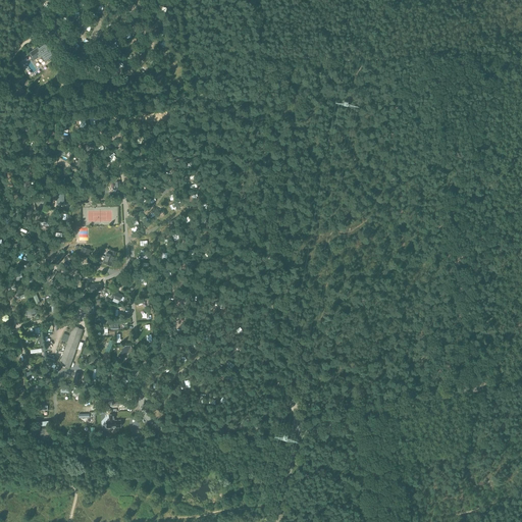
[(40,57),(44,63),(52,58),(44,46),(38,50),(37,49),(29,54),(33,61),(40,57)]
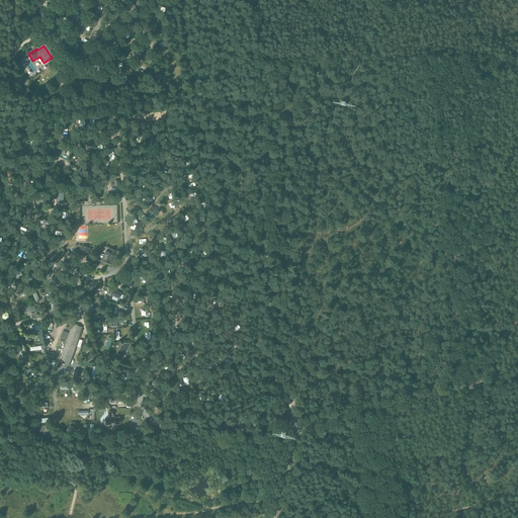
[(26,96),(28,91),(18,87),(16,91),(26,96)]
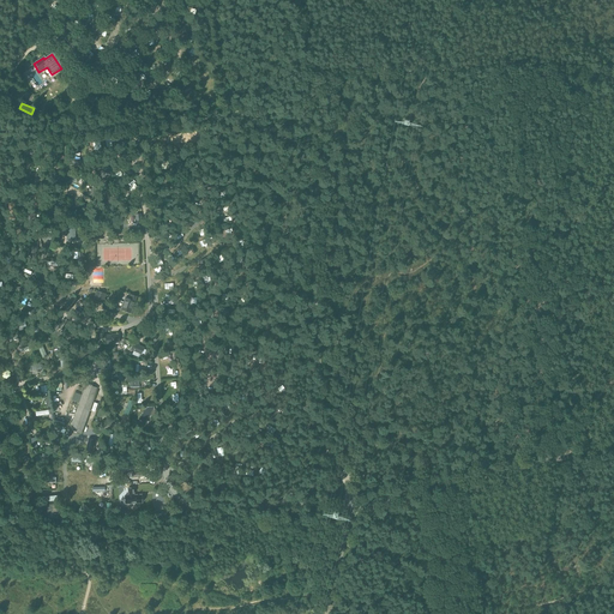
[(44,106),(37,107),(38,113),(53,109),(52,103),(49,103),(46,104),(44,106)]
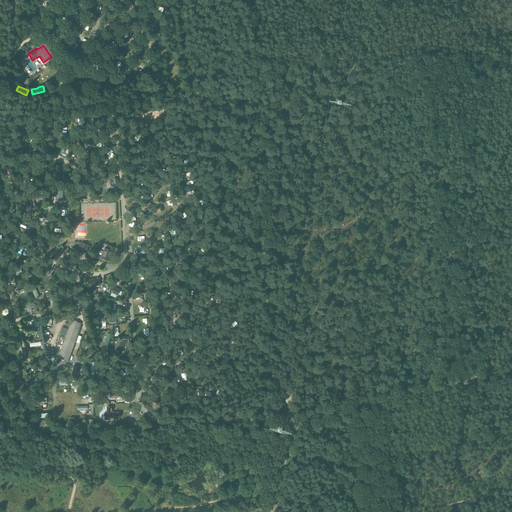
[(48,131),(51,129),(46,121),(43,123),(48,131)]
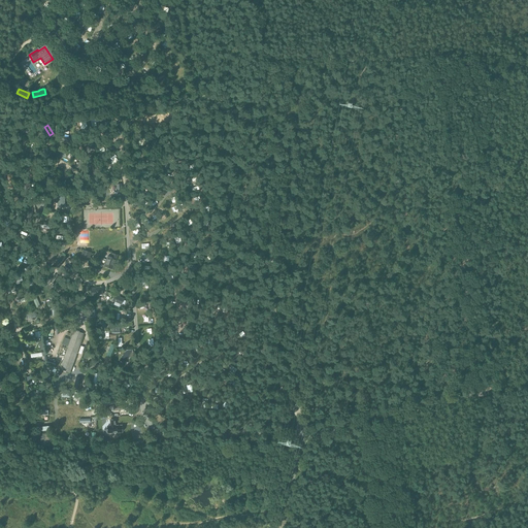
[(84,143),(91,145),(91,149),(94,150),(95,150),(97,142),(85,139),(84,143)]
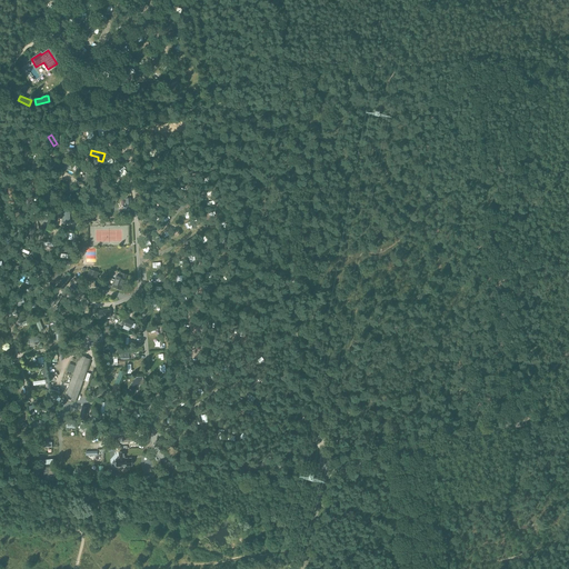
[(31,179),(27,186),(31,189),(37,182),(31,179)]
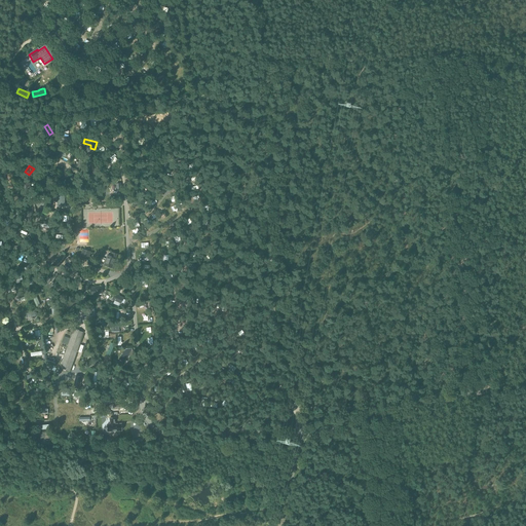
[(34,170),(28,178),(30,180),(37,172),(34,170)]
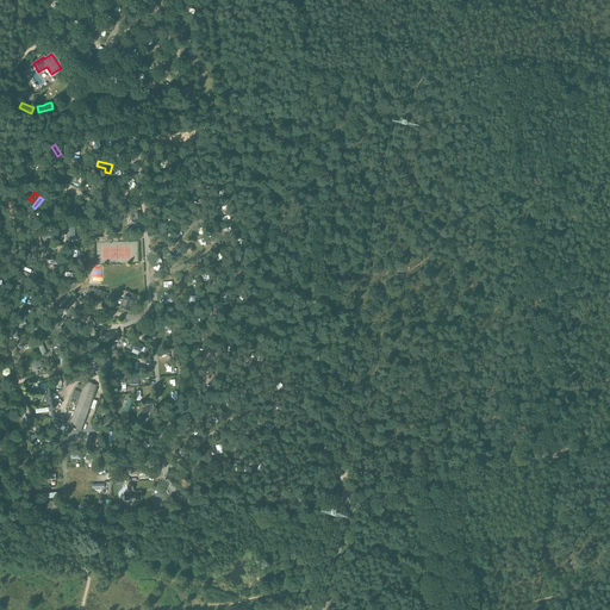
[(75,211),(78,207),(81,200),(76,198),(72,204),(70,203),(68,206),(75,211)]
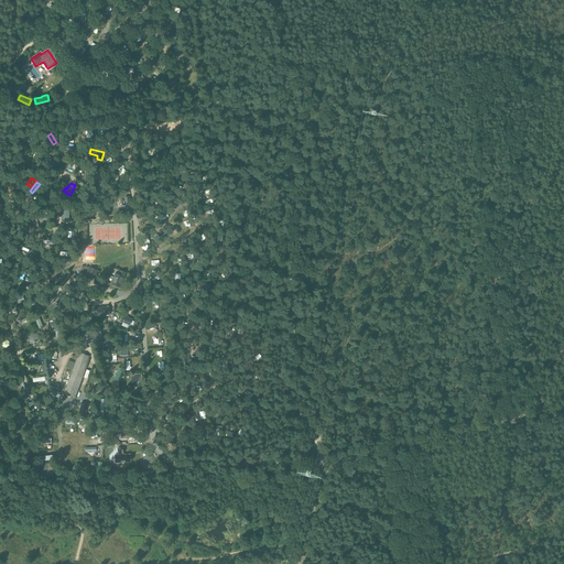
[(62,220),(68,220),(68,210),(62,210),(58,210),(57,216),(62,216),(62,220)]
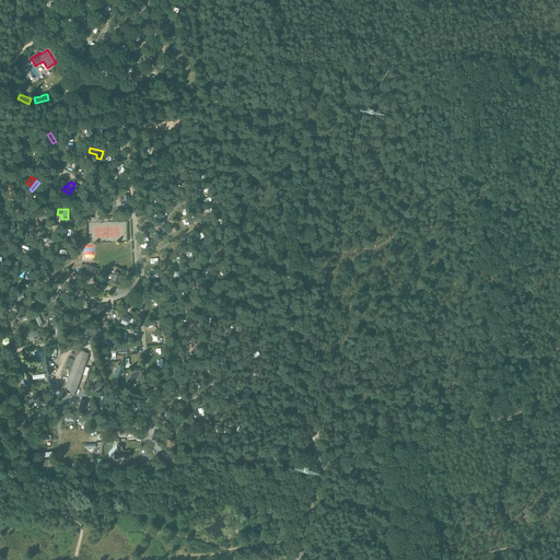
[(62,267),(57,264),(49,275),(55,278),(62,267)]
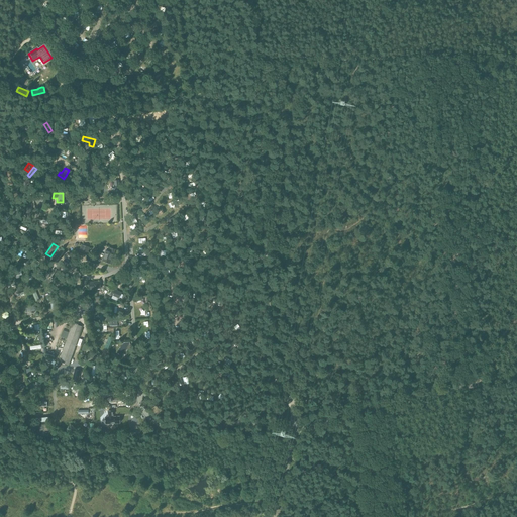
[(90,247),(82,244),(79,252),(87,255),(90,247)]
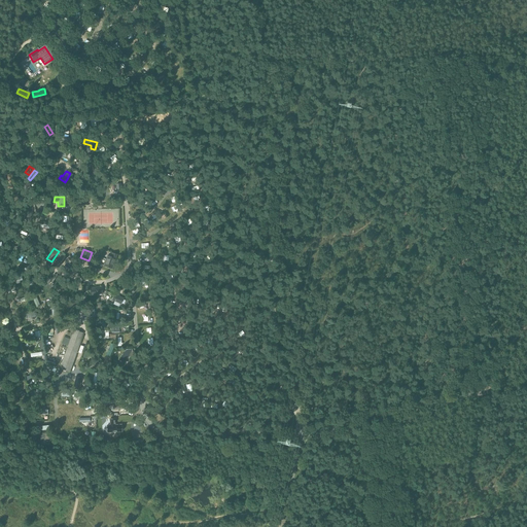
[(68,256),(64,252),(56,262),(60,266),(68,256)]
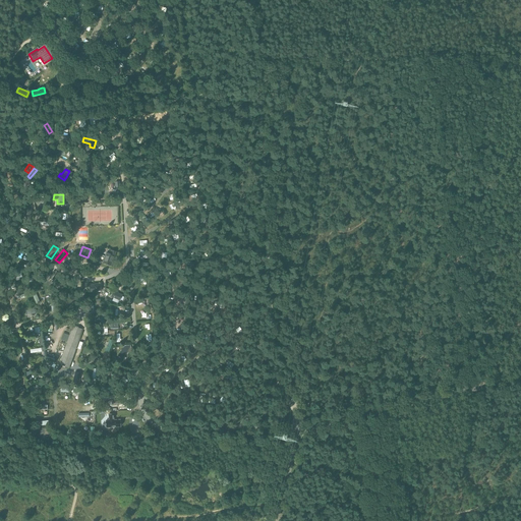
[(104,261),(104,263),(112,265),(112,264),(114,256),(107,254),(104,261)]
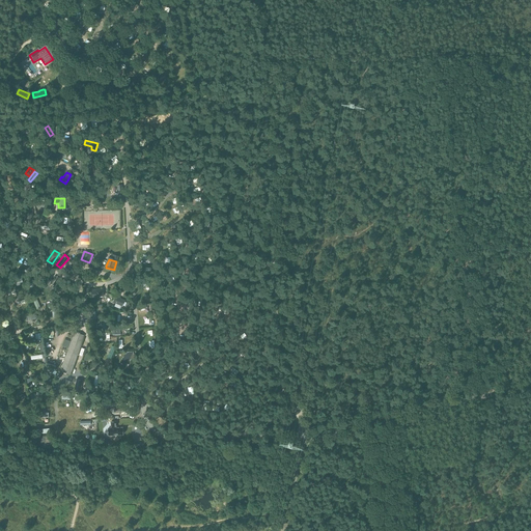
[(30,274),(34,264),(30,262),(28,269),(24,267),(18,269),(19,273),(24,272),(30,274)]
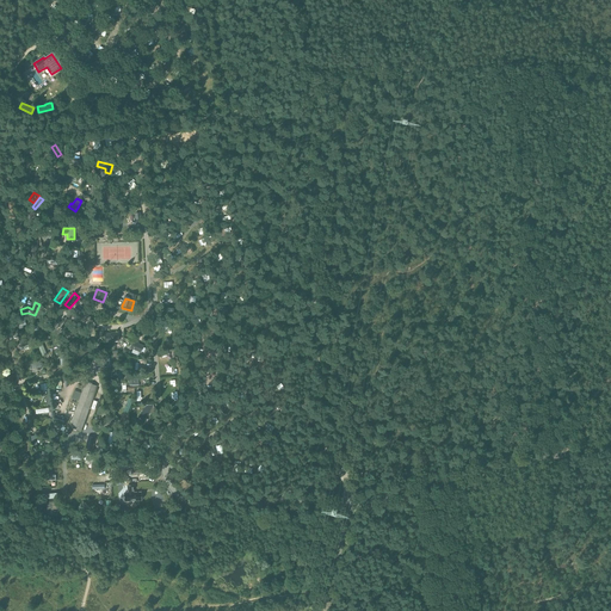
[(73,308),(69,313),(79,320),(82,315),(73,308)]
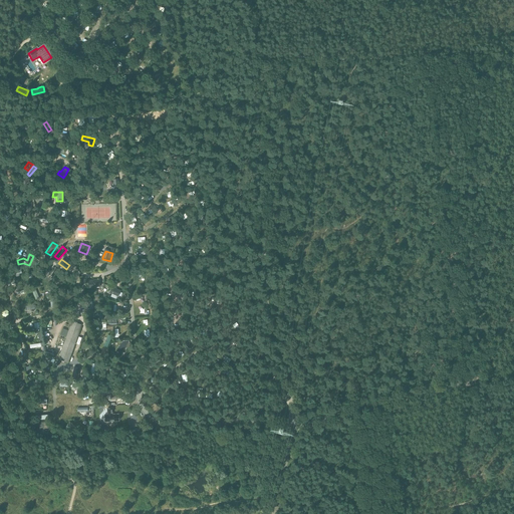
[(41,279),(44,281),(50,271),(48,269),(41,279)]
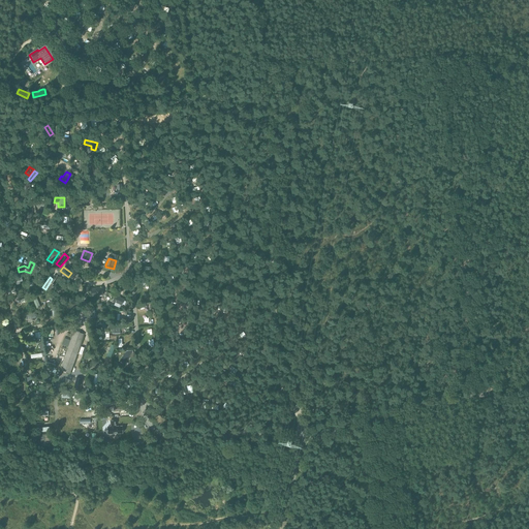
[(32,279),(29,286),(38,290),(40,286),(35,284),(36,280),(32,279)]
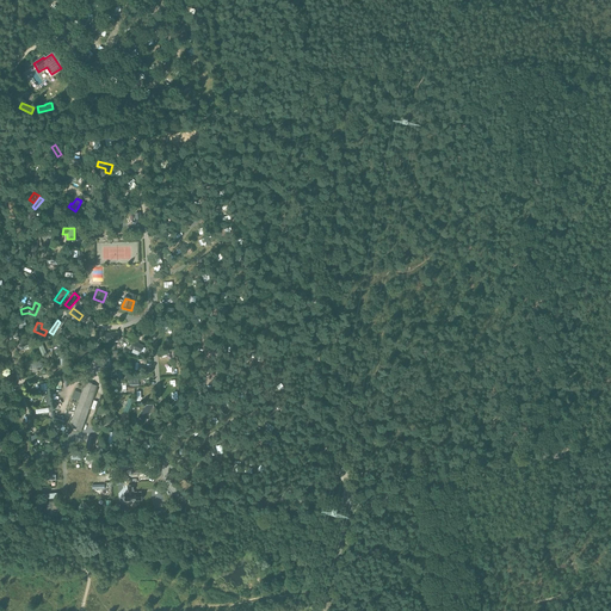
[(76,335),(68,332),(65,341),(73,345),(76,335)]
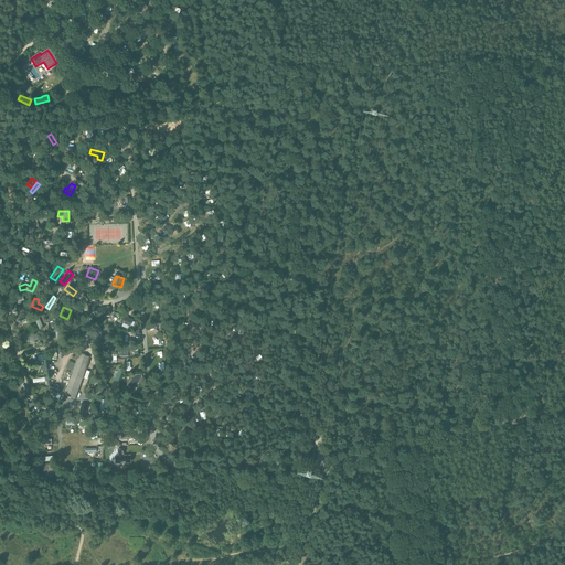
[(124,315),(119,322),(123,323),(129,326),(130,327),(130,324),(132,320),(128,318),(128,317),(124,315)]
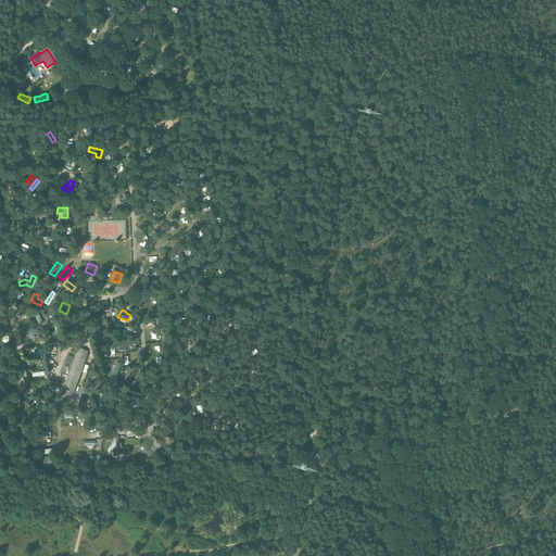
[(76,352),(63,388),(74,392),(88,351),(78,348),(76,351),(76,352)]
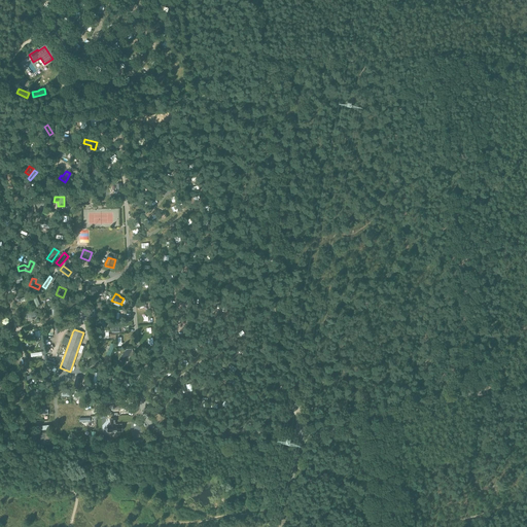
[(110,357),(114,345),(111,343),(106,355),(110,357)]
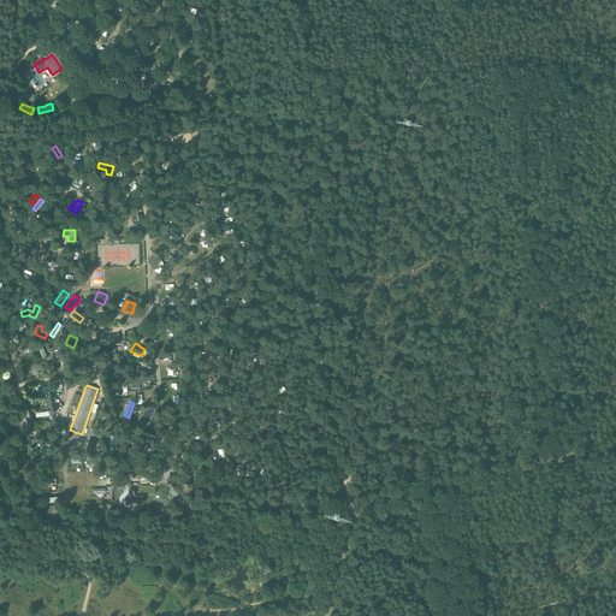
[(155,408),(149,409),(140,420),(144,424),(148,419),(149,419),(155,412),(155,408)]
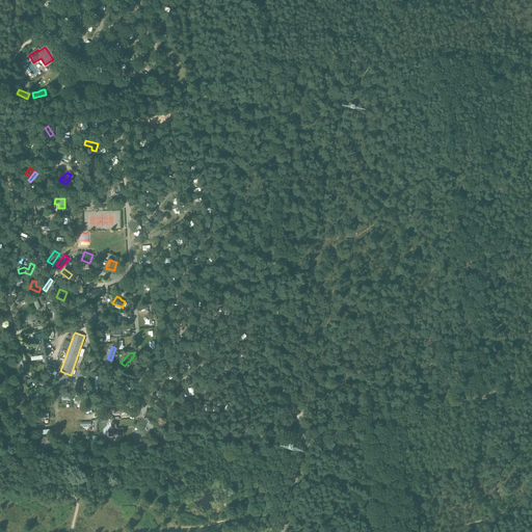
[(75,392),(81,394),(83,380),(77,379),(75,392)]
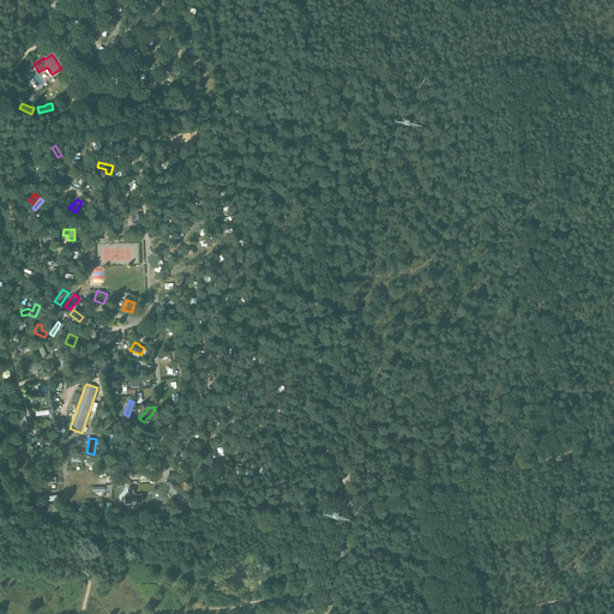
[(138,447),(143,449),(144,445),(152,447),(154,443),(142,439),(138,447)]
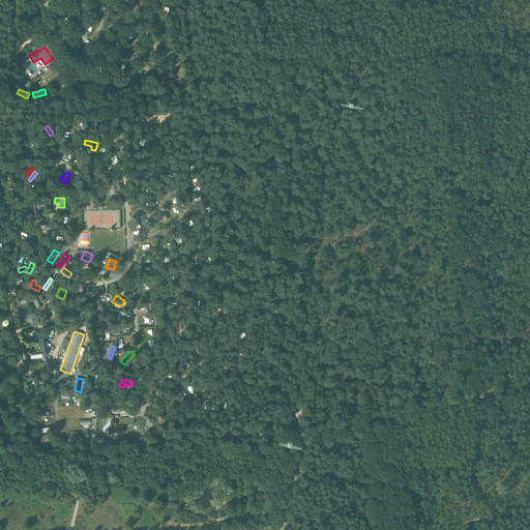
[(105,394),(107,398),(116,392),(115,389),(105,394)]
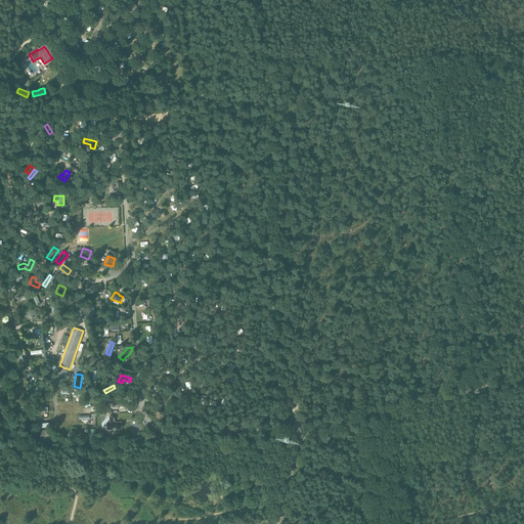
[(123,427),(123,425),(122,424),(121,424),(121,423),(115,423),(115,417),(110,417),(110,423),(106,423),(107,430),(121,430),(121,428),(122,428),(123,427)]
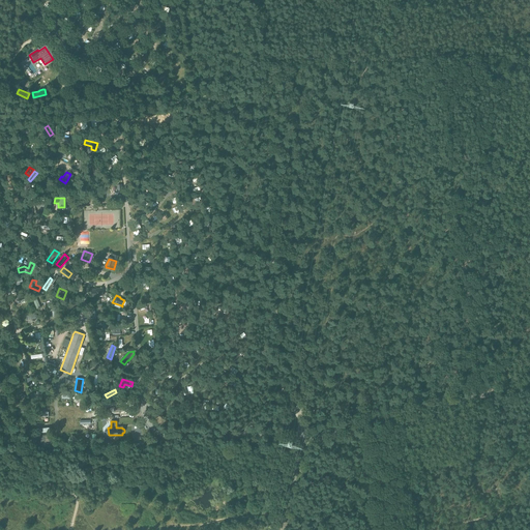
[(40,436),(41,443),(52,442),(51,435),(40,436)]
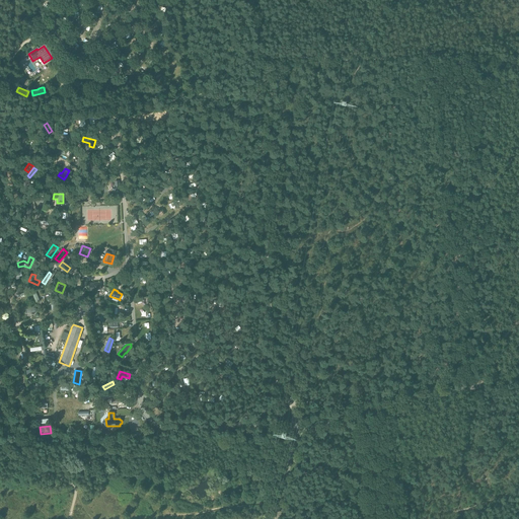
[(68,428),(66,431),(74,439),(77,436),(68,428)]
